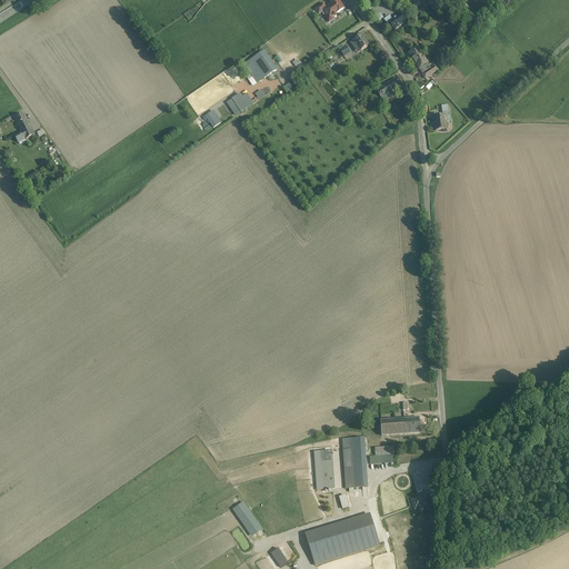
[(333,1),(326,7),(323,3),(316,9),(319,15),(322,12),(327,18),(326,18),(329,22),(333,20),(332,19),(335,18),(336,18),(337,13),(345,9),(338,0),(337,0),(333,2),(333,1)]
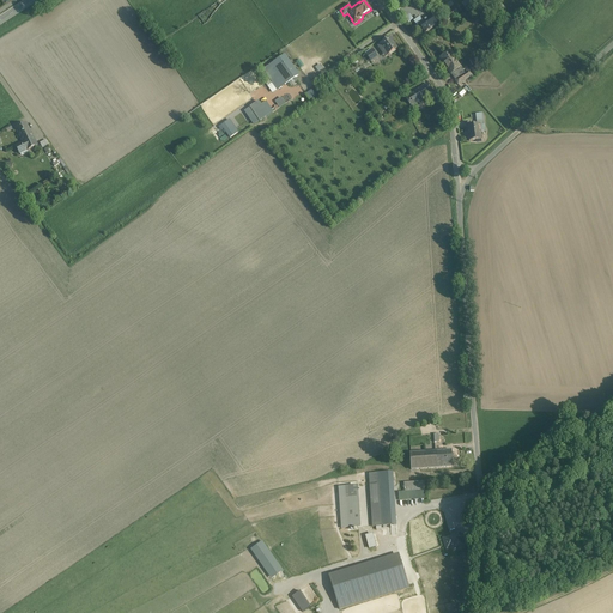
[(435,22),(431,17),(428,19),(431,24),(429,24),(431,28),(441,22),(438,19),(435,22)]
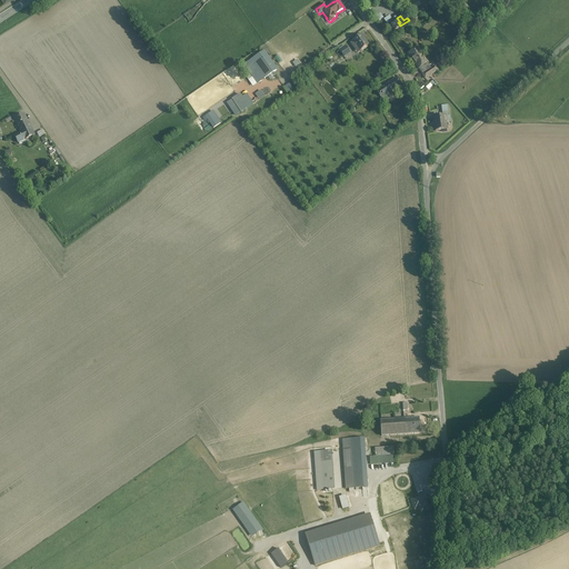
[(397,18),(389,23),(395,30),(400,26),(398,22),(400,22),(397,18)]
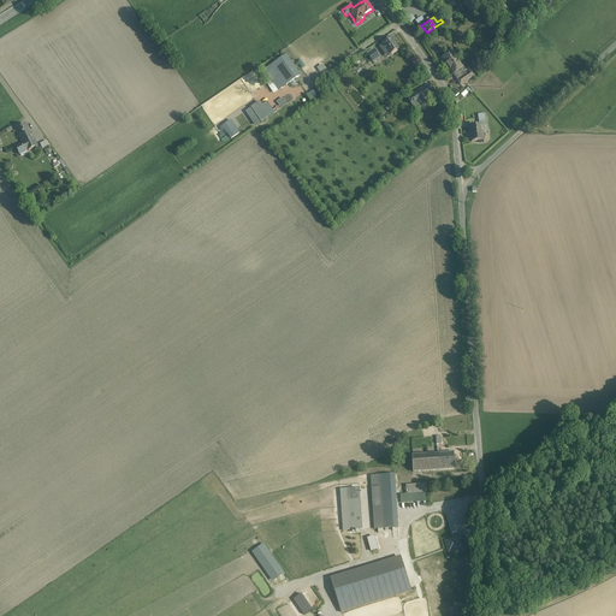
[(400,49),(391,39),(380,47),(384,53),(388,52),(390,55),(400,49)]
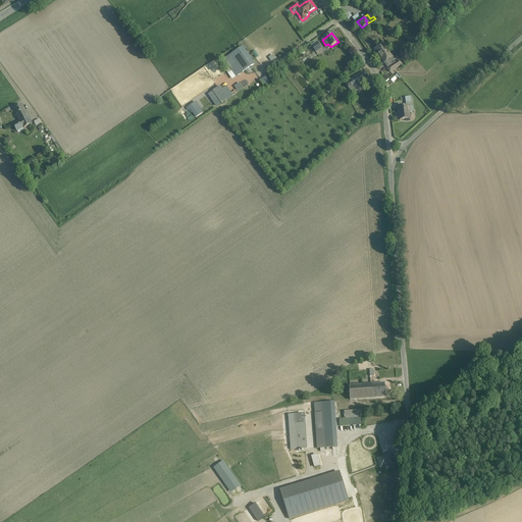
[(317,43),(312,47),(316,53),(322,49),(317,43)]
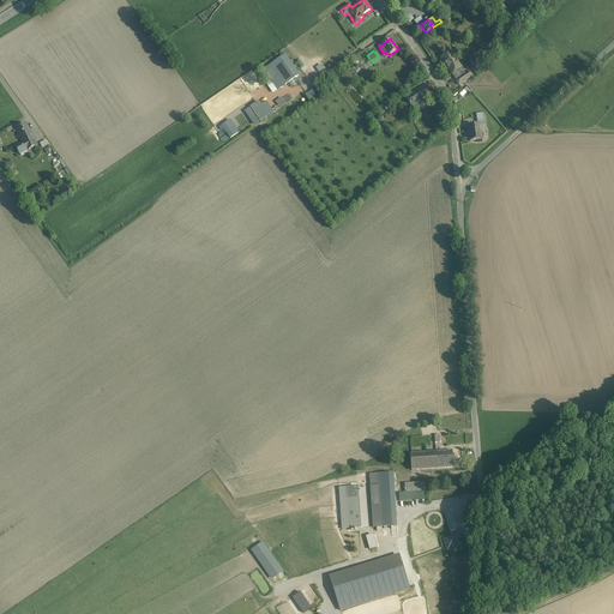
[(462,67),(451,52),(441,58),(452,74),(462,67)]
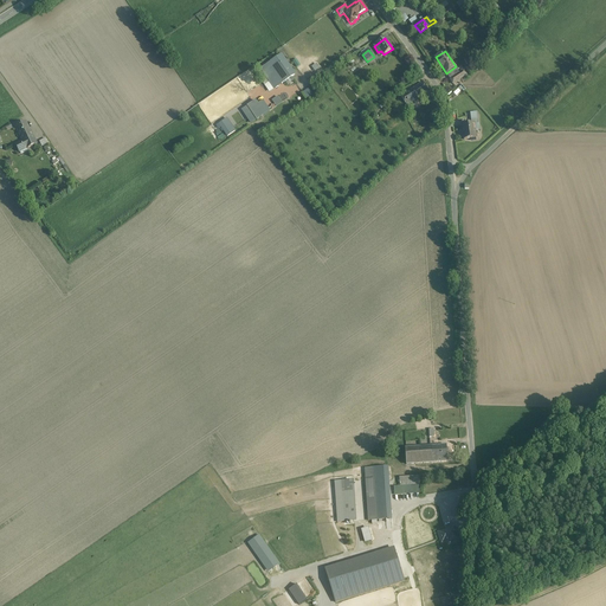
[(295,75),(282,56),(269,65),(282,84),(295,75)]
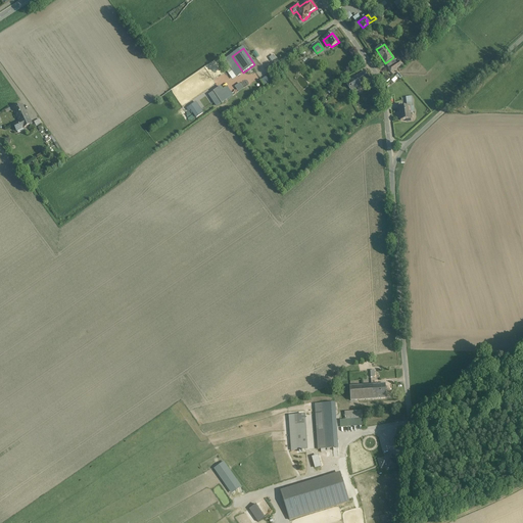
[(243,73),(232,56),(230,57),(226,60),(237,77),(243,73)]
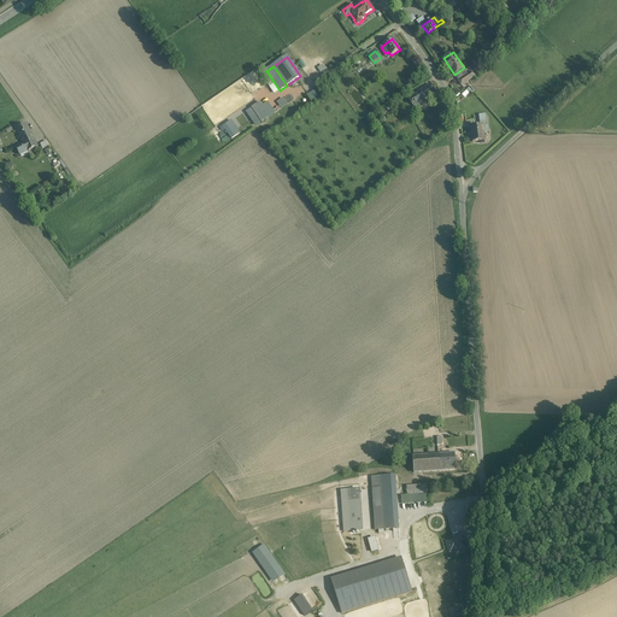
[(464,68),(454,75),(459,81),(469,75),(464,68)]
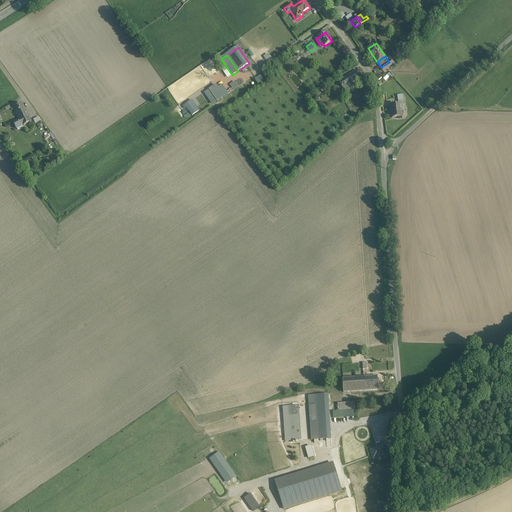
[(381,67),(383,71),(391,65),(389,62),(381,67)]
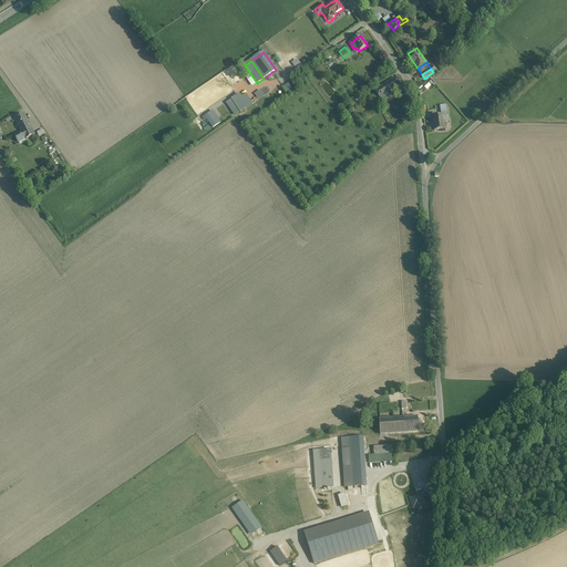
[(395,78),(374,90),(382,102),(387,99),(385,96),(401,86),(395,78)]
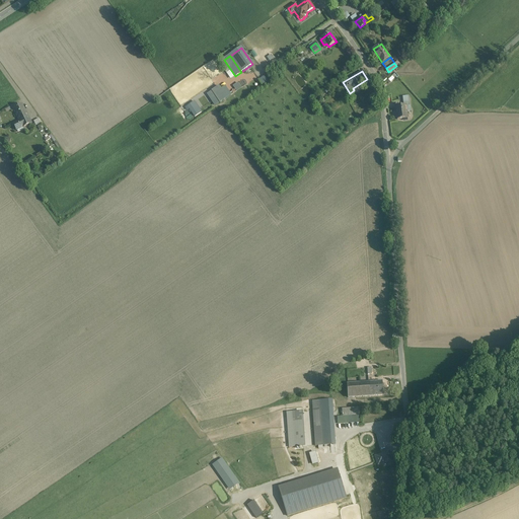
[(237,82),(233,86),(237,91),(241,88),(237,82)]
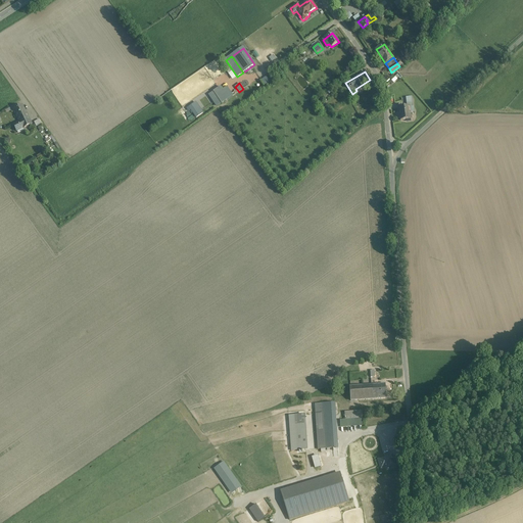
[(221,87),(208,95),(211,99),(212,99),(217,106),(221,103),(222,104),(228,99),(229,99),(233,96),(227,88),(223,91),(221,87)]
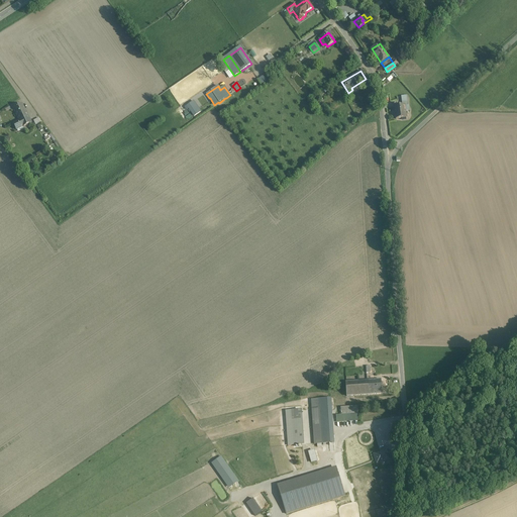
[(186,105),(193,116),(201,112),(194,101),(186,105)]
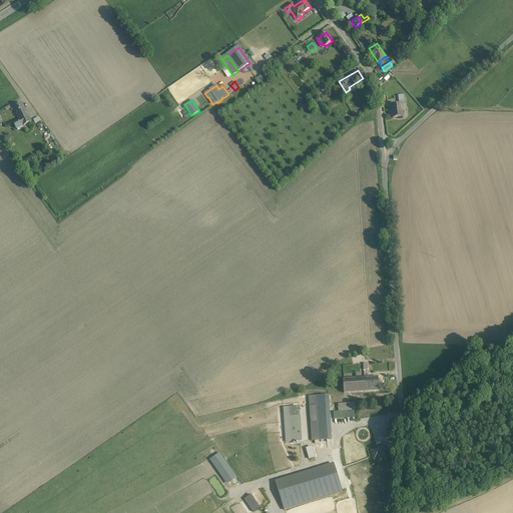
[(28,115),(22,103),(13,107),(19,120),(14,122),(17,128),(22,126),(31,121),(28,115)]
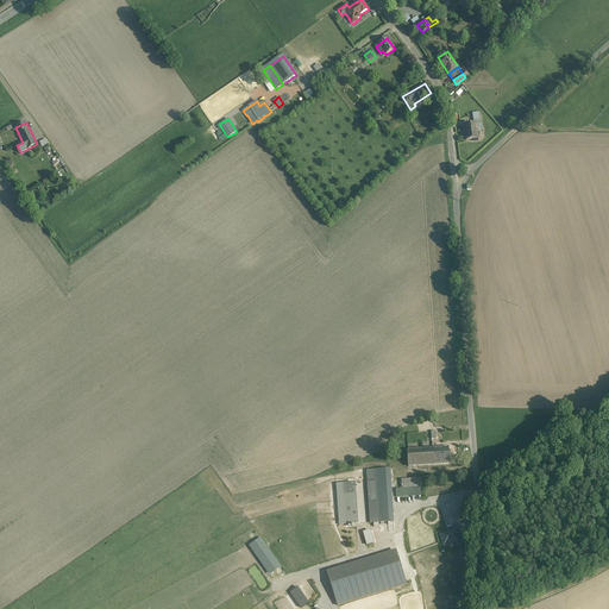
[(473,125),(464,126),(466,140),(478,139),(476,125),(476,124),(473,125)]
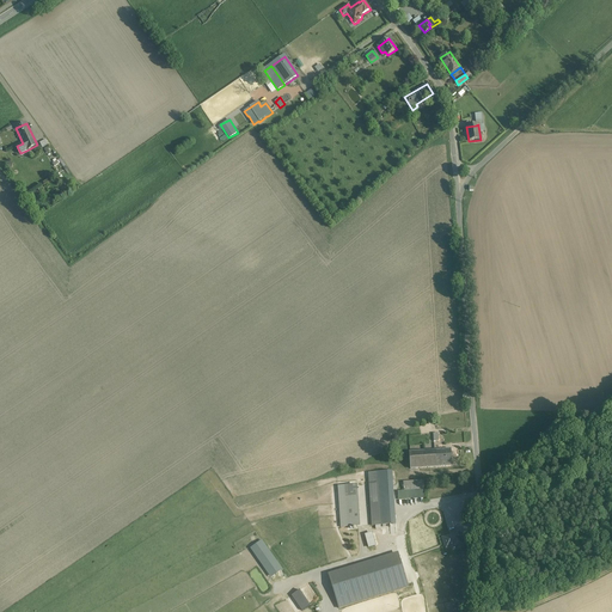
[(451,450),(440,451),(441,467),(452,466),(451,450)]
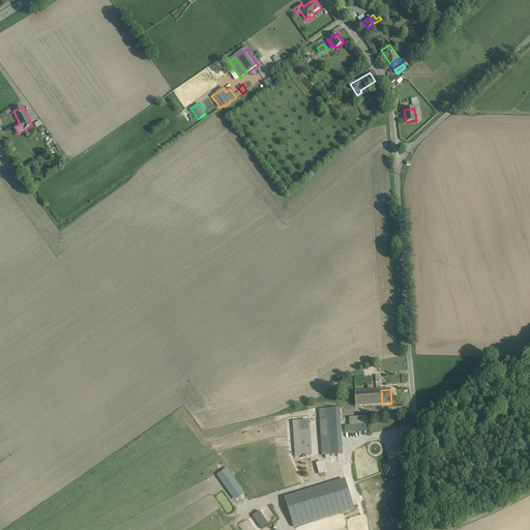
[(381,390),(354,392),(355,407),(382,405),(381,390)]
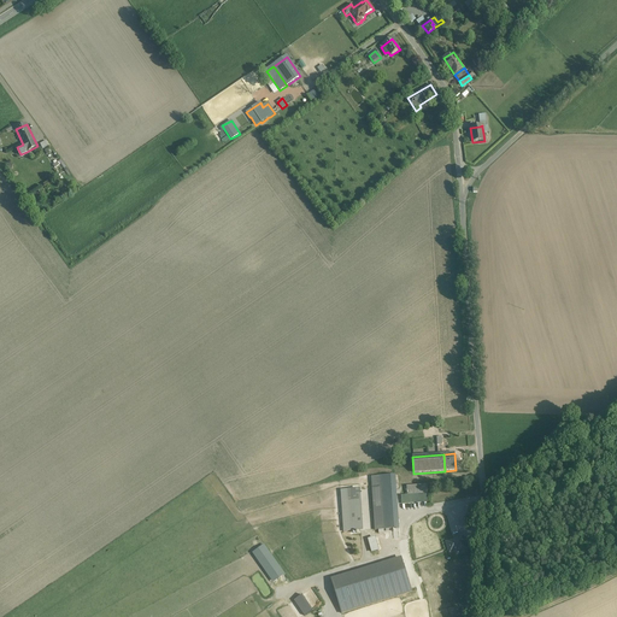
[(395,475),(380,476),(381,488),(395,487),(395,475)]
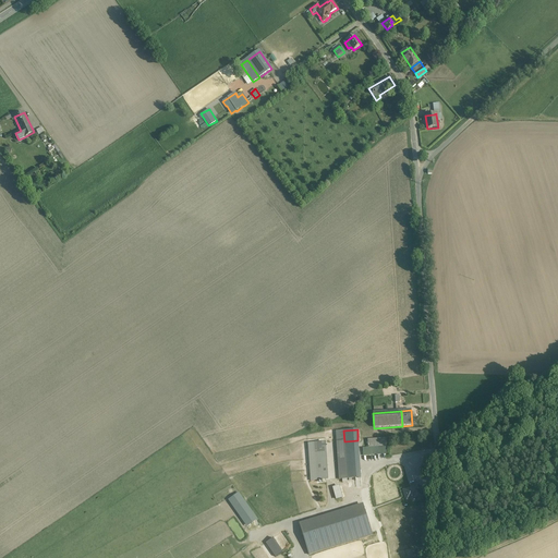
[(343,431),(336,432),(337,441),(344,441),(343,431)]
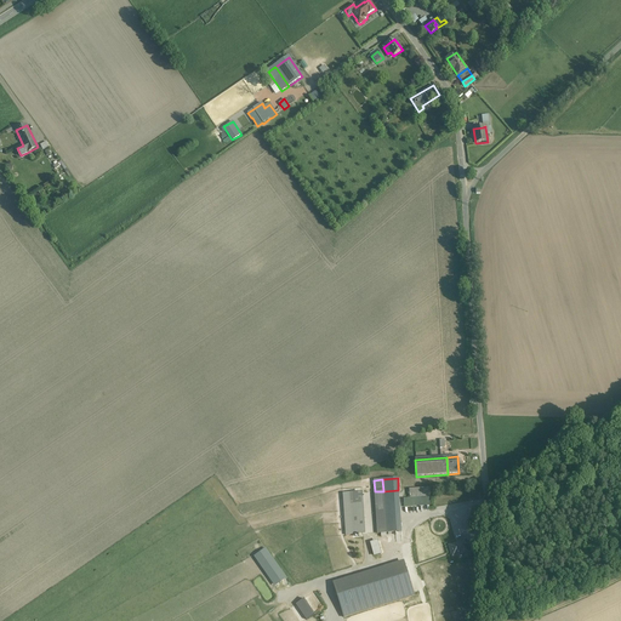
[(429,488),(409,490),(410,499),(431,496),(429,488)]
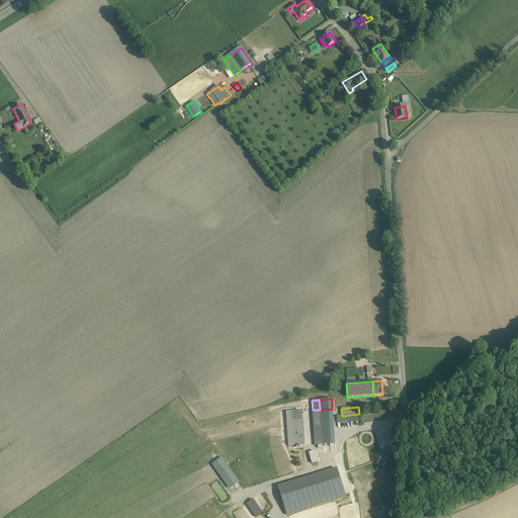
[(332,409),(320,410),(322,445),(324,444),(324,446),(327,446),(327,444),(335,444),(333,409),(332,409)]
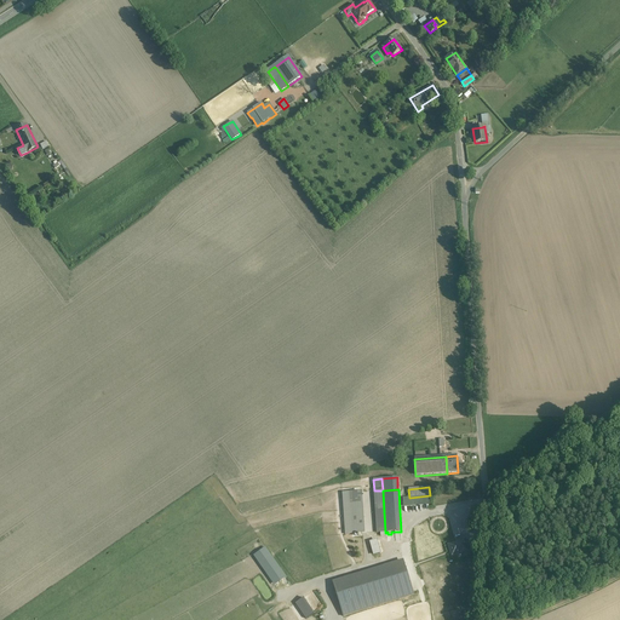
[(383,491),(374,491),(377,533),(380,533),(385,533),(383,491)]
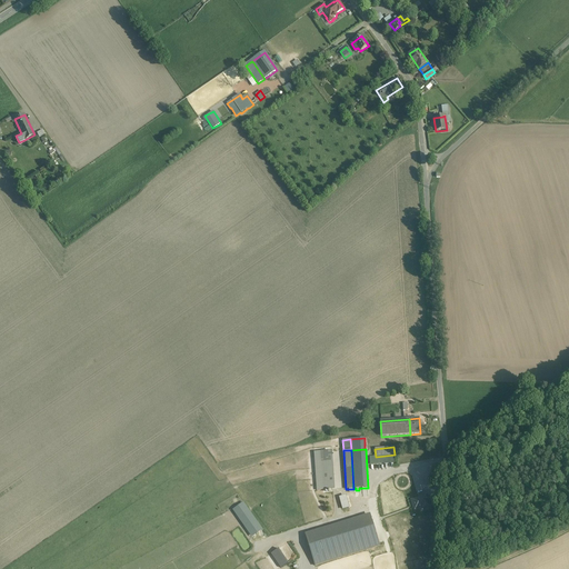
[(330,451),(321,451),(323,490),(332,490),(330,451)]
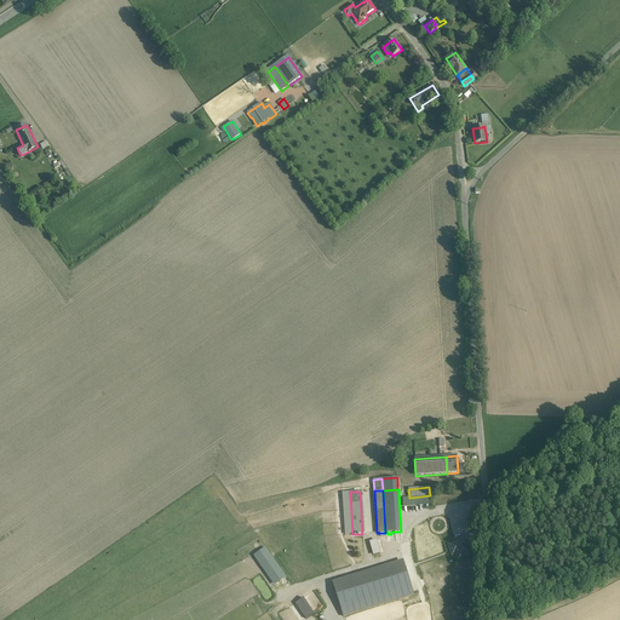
[(465,540),(448,545),(452,556),(469,551),(465,540)]
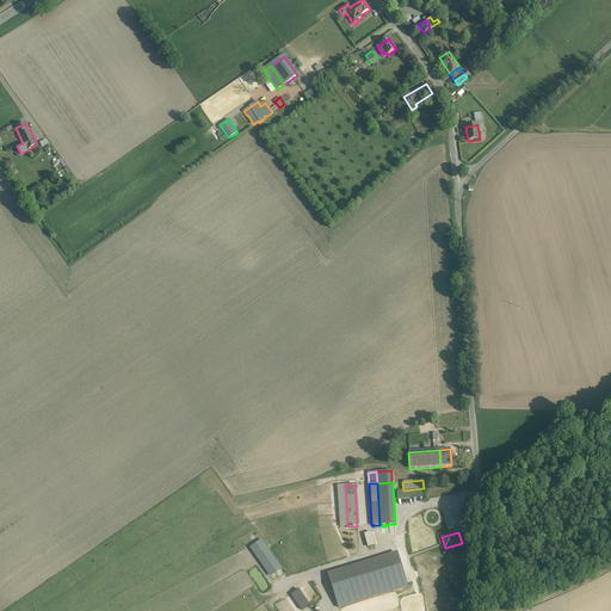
[(261,539),(250,548),(271,578),(283,569),(261,539)]
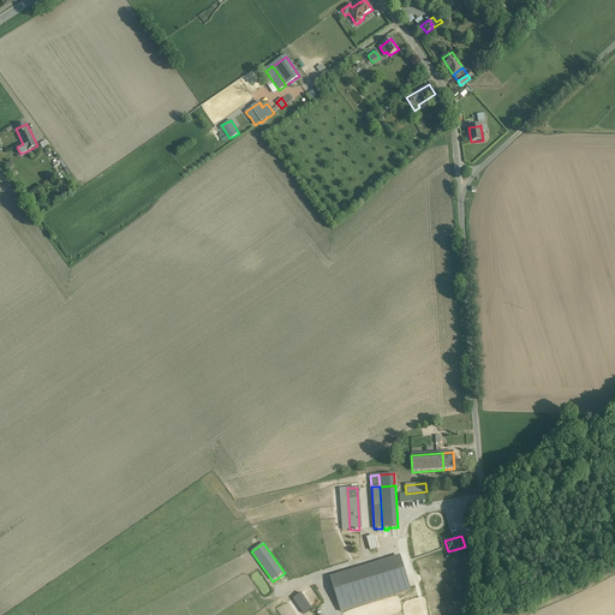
[(400,557),(330,578),(339,603),(407,583),(400,557)]
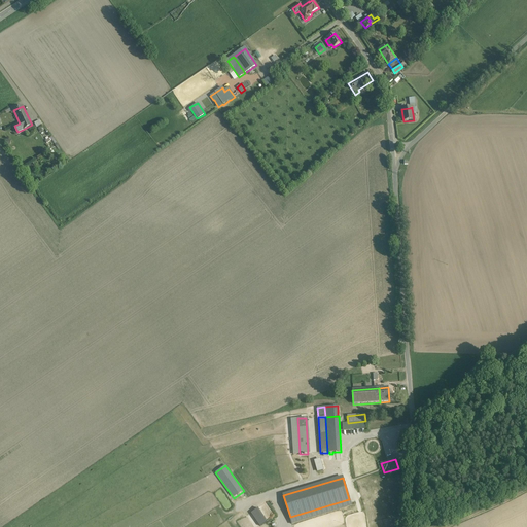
[(349,499),(290,517),(292,524),(351,505),(349,499)]
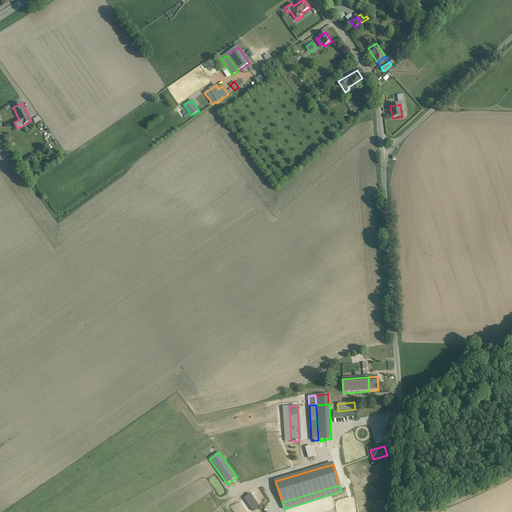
[(250,493),(244,498),(252,511),(259,506),(250,493)]
